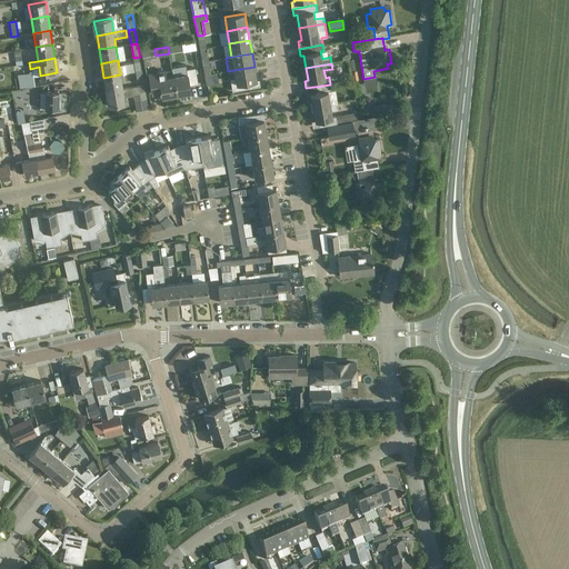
[(230,79),(232,91),(251,88),(250,81),(257,80),(255,67),(233,70),(236,78),(230,79)]
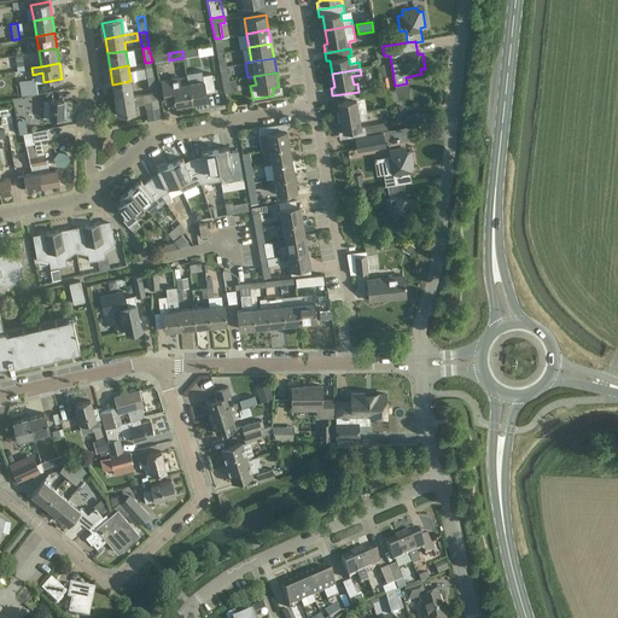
[(18,75),(22,95),(38,93),(36,83),(27,85),(25,74),(18,75)]
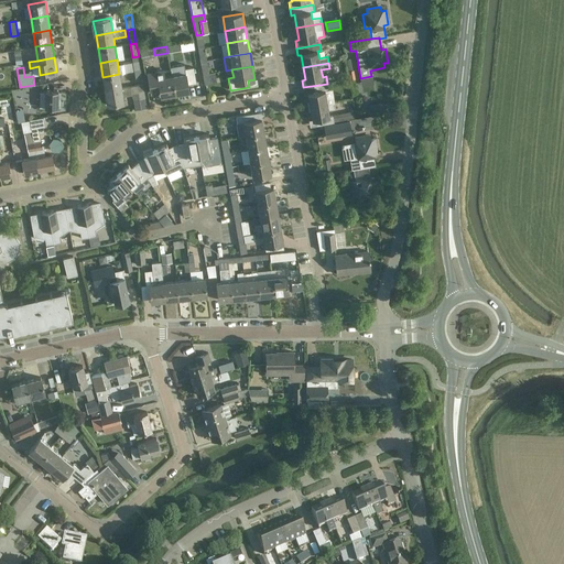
[(172,75),(175,94),(190,91),(187,84),(196,83),(194,67),(185,68),(185,73),(172,75)]
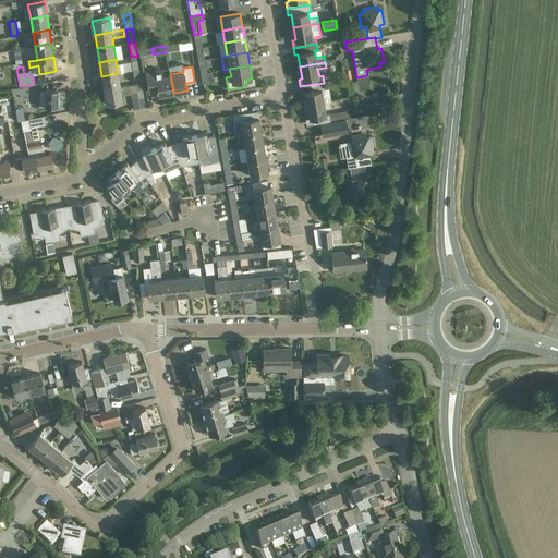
[(158,92),(159,95),(173,93),(170,74),(164,75),(161,69),(145,72),(148,94),(158,92)]
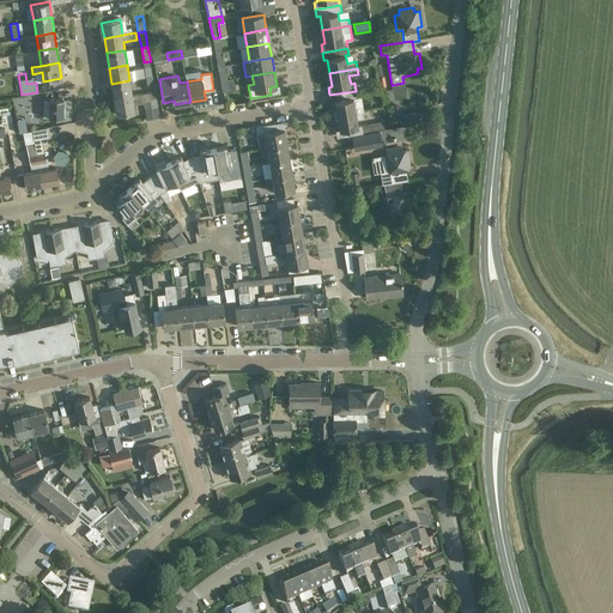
[(220,82),(222,92),(230,91),(235,90),(234,79),(228,80),(220,82)]
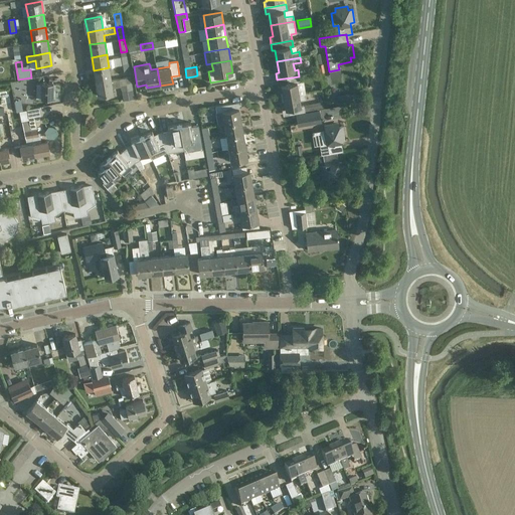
[(94,70),(96,82),(111,80),(111,79),(109,67),(94,70)]
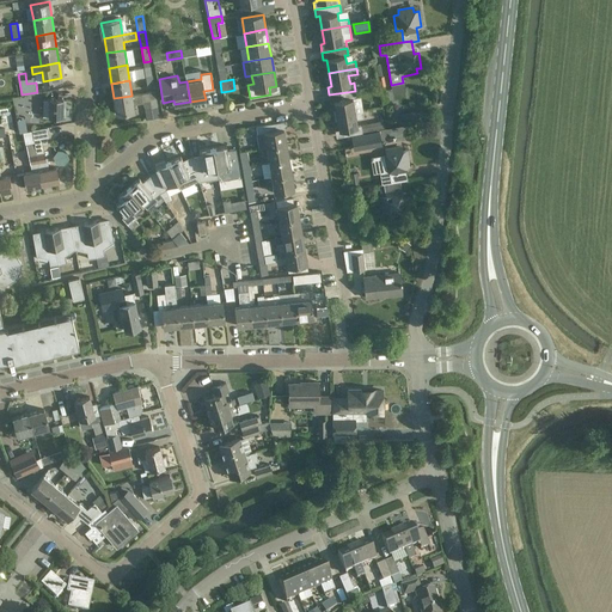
[(145,108),(146,120),(159,117),(155,91),(132,95),(132,96),(114,98),(116,114),(134,110),(134,104),(144,103),(144,102),(150,101),(151,106),(145,108)]
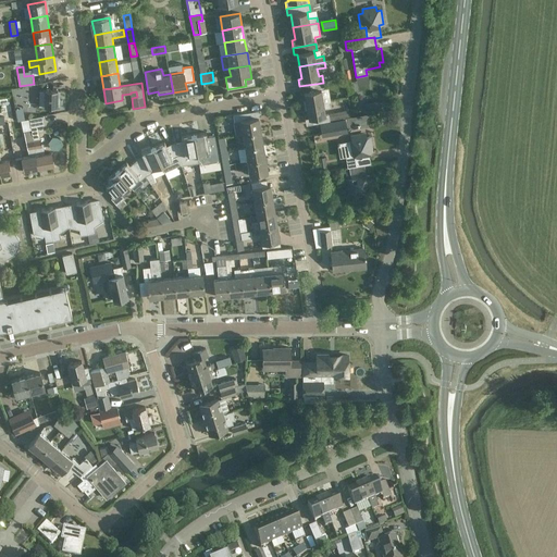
[(304,94),(306,106),(323,102),(321,89),(324,89),(323,83),(299,86),(300,94),(304,94)]
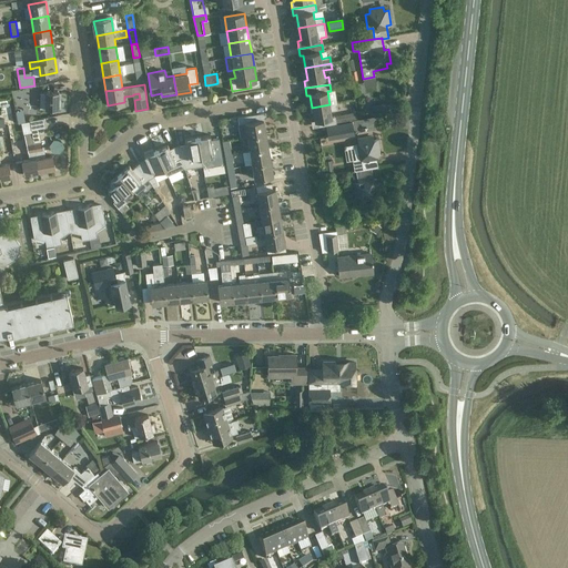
[(59,92),(46,92),(28,92),(28,100),(40,100),(39,108),(61,109),(61,101),(58,101),(59,92)]
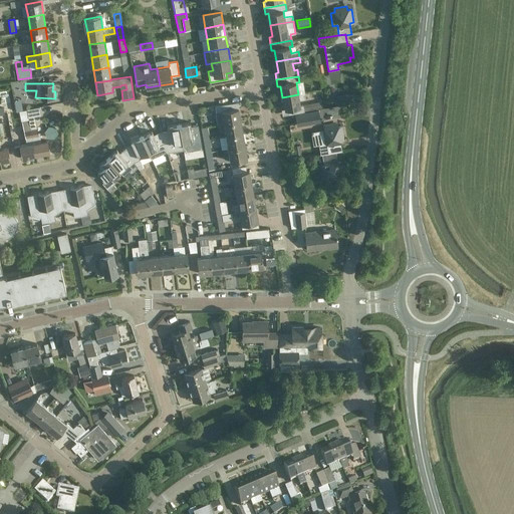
[(281,109),(282,116),(304,111),(323,107),(322,100),(303,104),(303,105),(300,106),(299,99),(305,98),(304,93),(298,94),(282,97),(284,109),(281,109)]
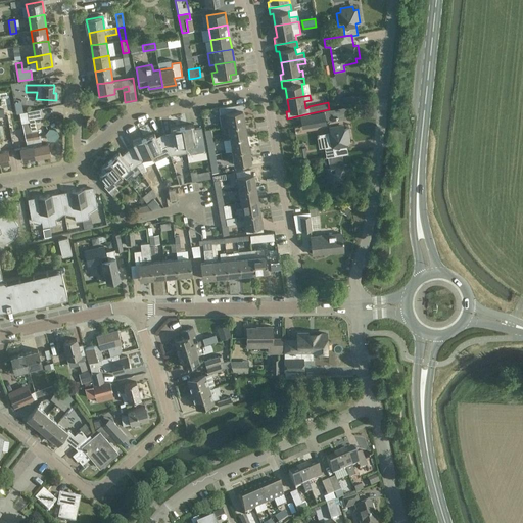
[(344,106),(362,103),(360,95),(342,98),(344,106)]
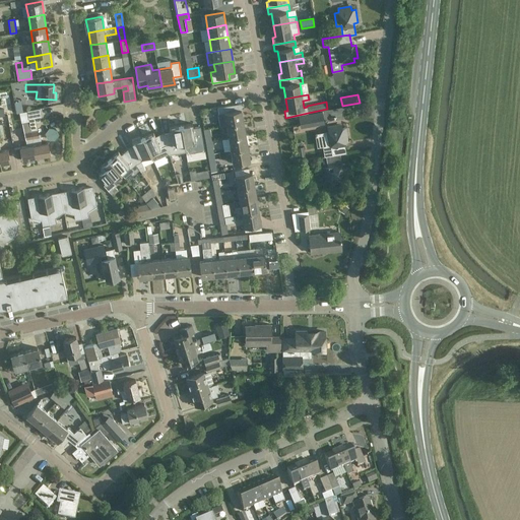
[(217,113),(220,126),(226,125),(243,122),(241,109),(235,110),(234,105),(218,107),(219,113),(217,113)]
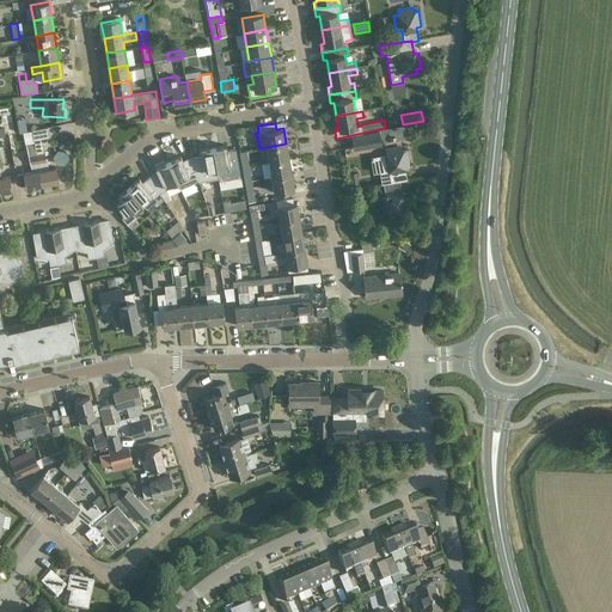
[(32,132),(34,140),(48,136),(47,129),(32,132)]
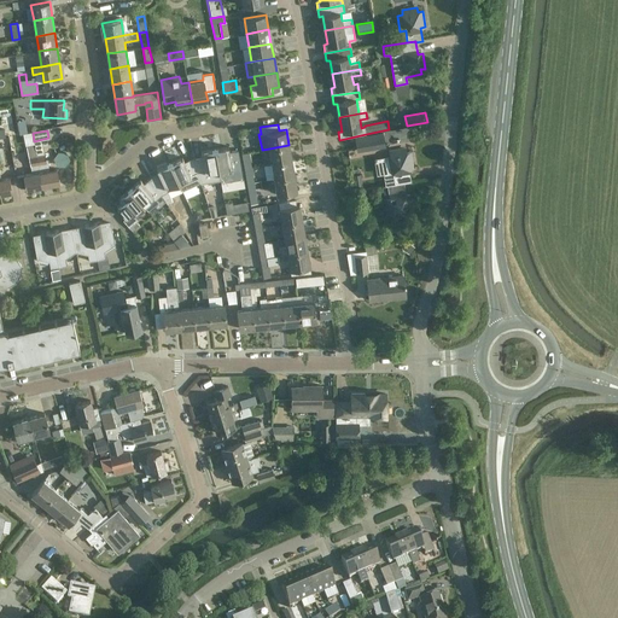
[(385,133),(357,138),(360,150),(388,146),(385,133)]
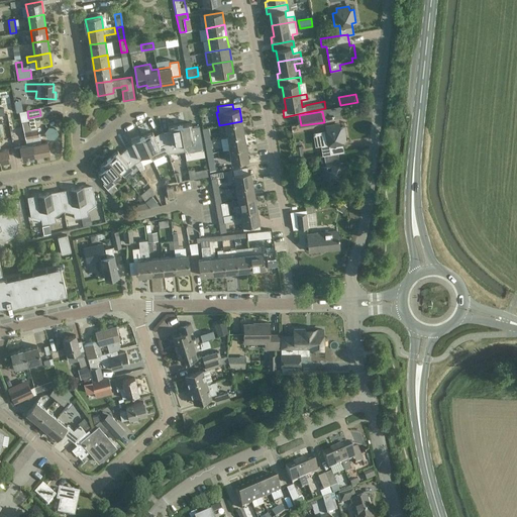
[(33,144),(36,156),(49,153),(47,141),(41,142),(39,133),(37,133),(35,120),(29,121),(33,144)]
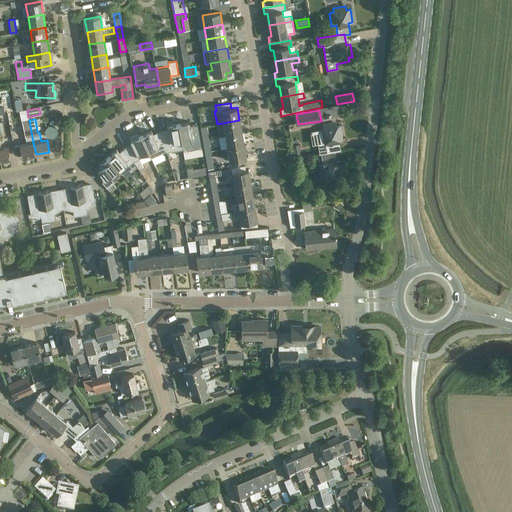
[(19,145),(22,157),(36,154),(33,143),(29,120),(22,121),(26,144),(19,145)]
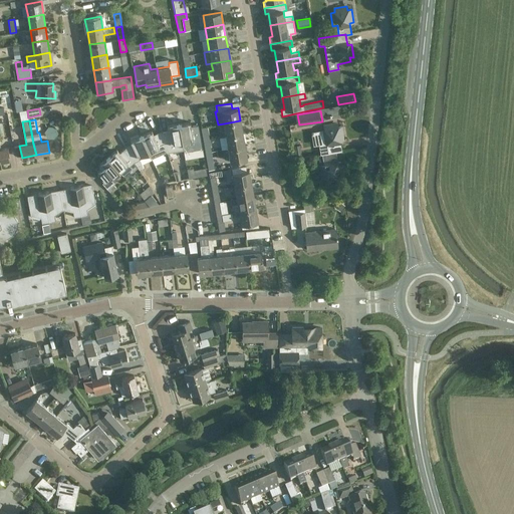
[(224,123),(226,137),(243,134),(240,120),(224,123)]
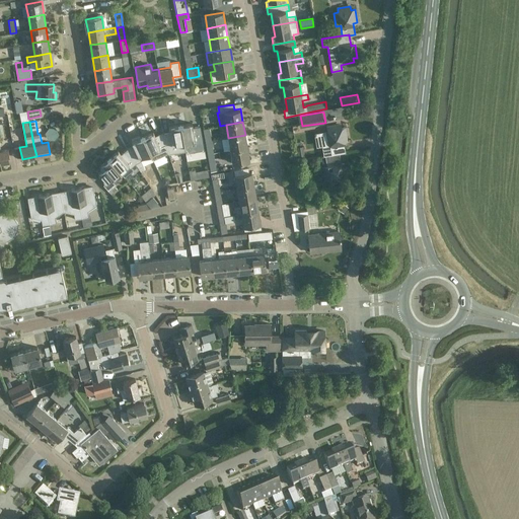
[(184,150),(186,153),(203,150),(202,143),(199,127),(193,128),(192,123),(180,126),(184,150)]
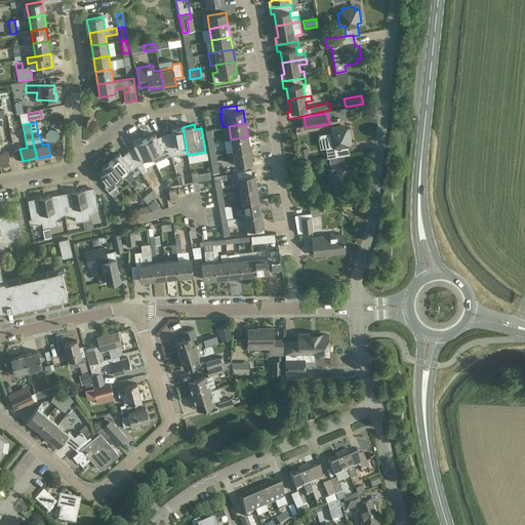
[(327,146),(326,147),(328,158),(330,158),(335,157),(342,156),(342,155),(349,154),(347,144),(351,143),(349,130),(345,130),(344,126),(331,129),(331,133),(325,134),(327,146)]
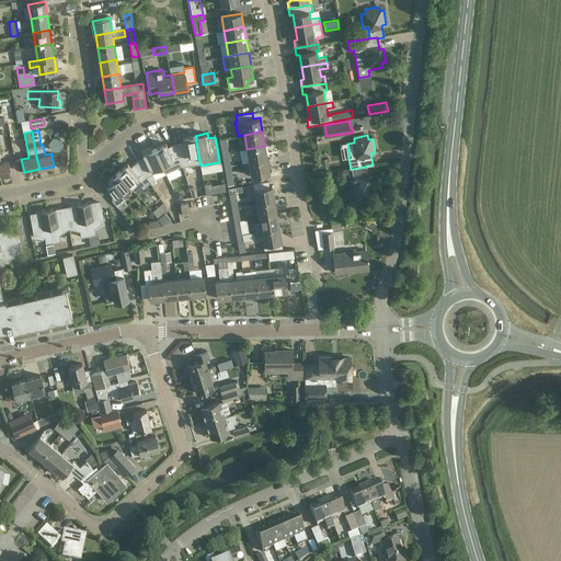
[(175,144),(182,165),(199,162),(195,136),(182,138),(183,142),(175,144)]
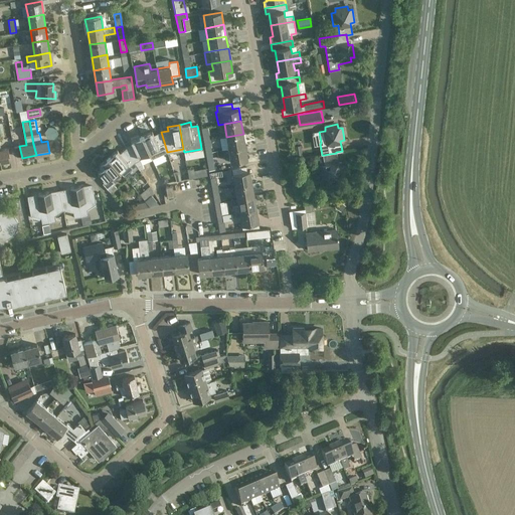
[(0,162),(10,160),(8,148),(0,149),(0,146),(0,132),(1,133),(0,126),(0,162)]
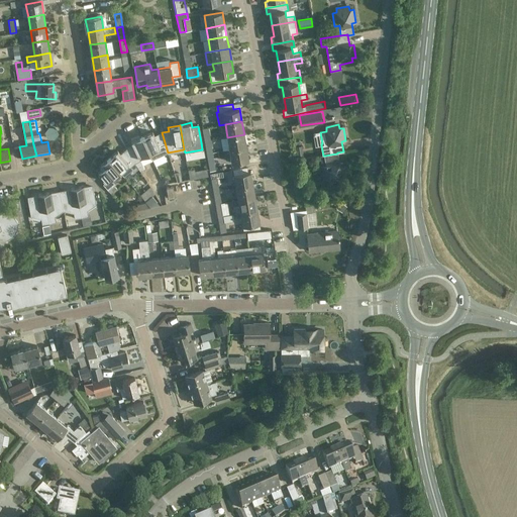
[(204,140),(210,139),(208,127),(202,128),(204,140)]
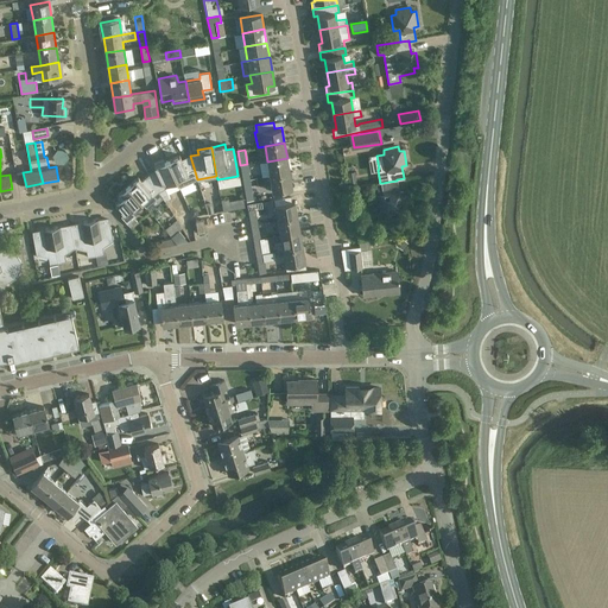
[(176,181),(179,188),(197,179),(190,156),(182,159),(179,156),(166,160),(176,181)]
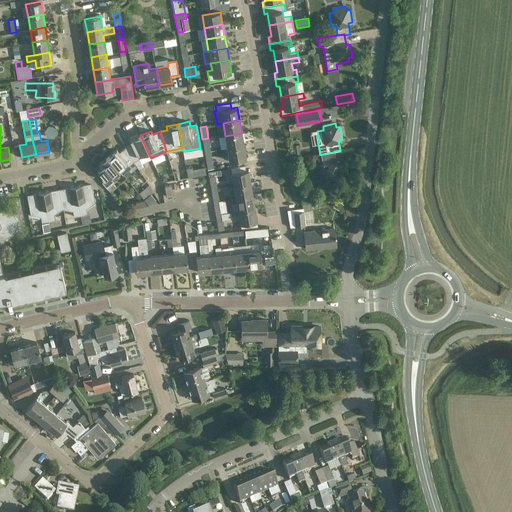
[(227,148),(244,145),(242,133),(225,136),(227,148)]
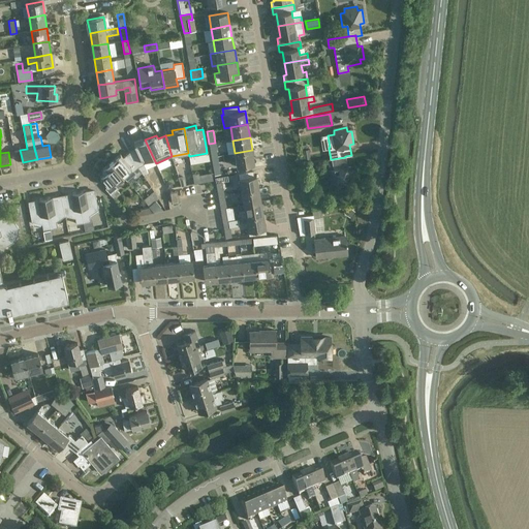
[(138,166),(144,175),(148,173),(143,161),(153,157),(145,139),(134,145),(136,149),(129,152),(138,166)]
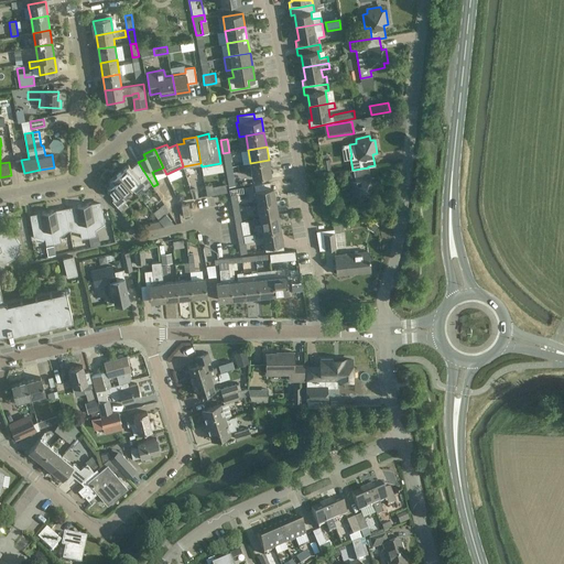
[(229,152),(223,153),(225,167),(232,166),(229,152)]
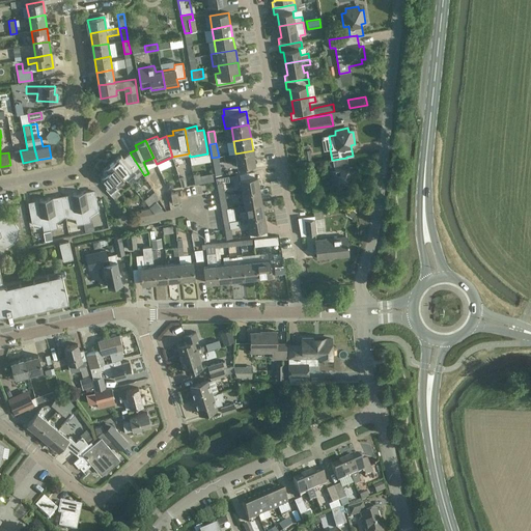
[(312,162),(310,149),(304,150),(305,163),(312,162)]
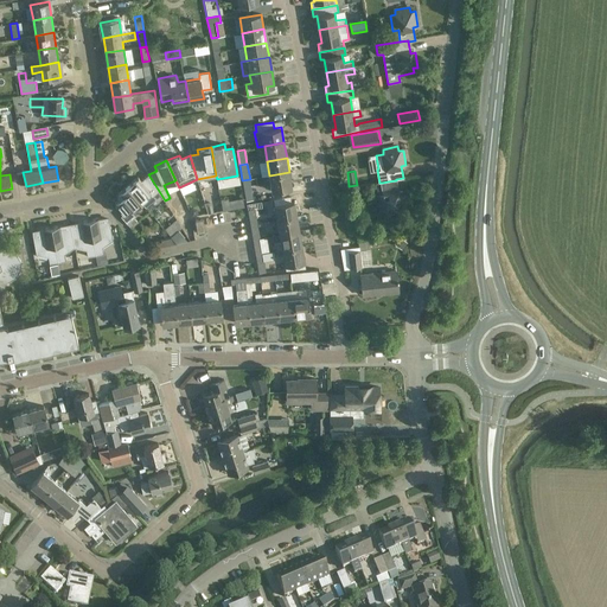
[(289,172),(269,176),(272,191),(292,187),(289,172)]
